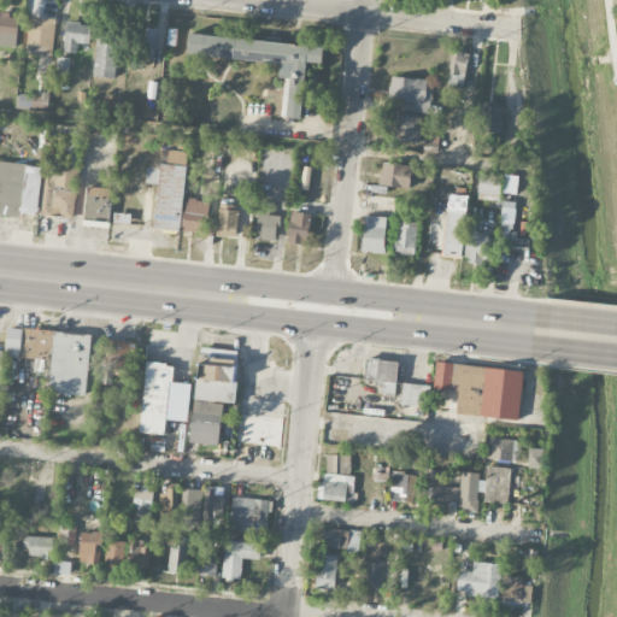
[(0,15),(0,46),(17,47),(18,16),(0,15)]
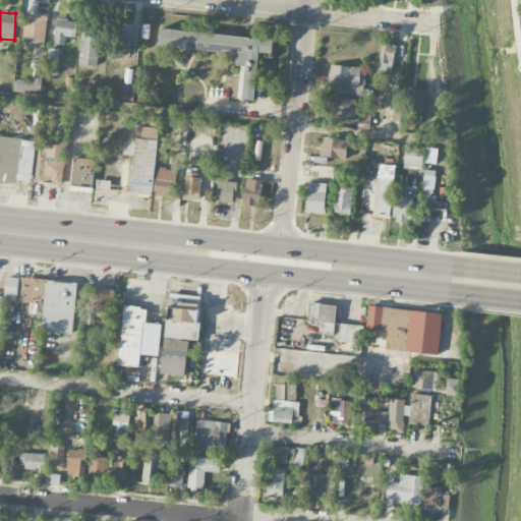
[(46,47),(46,15),(24,14),(23,47),(46,47)]
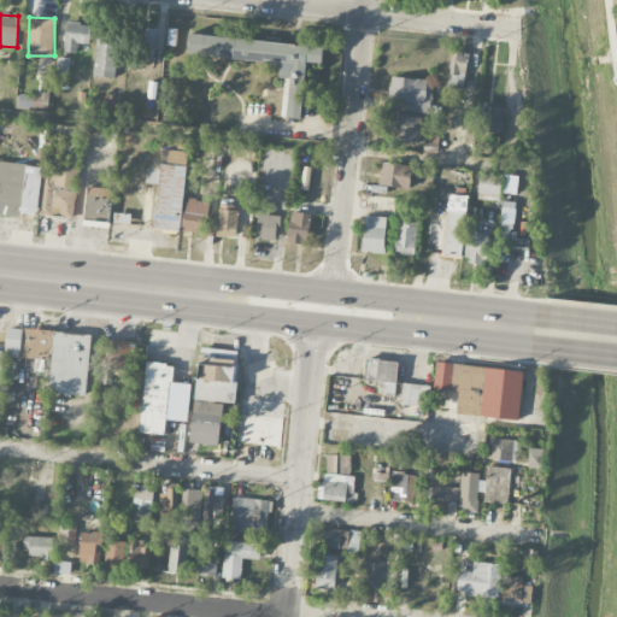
[(90,24),(65,22),(63,52),(77,53),(77,43),(89,45),(90,24)]
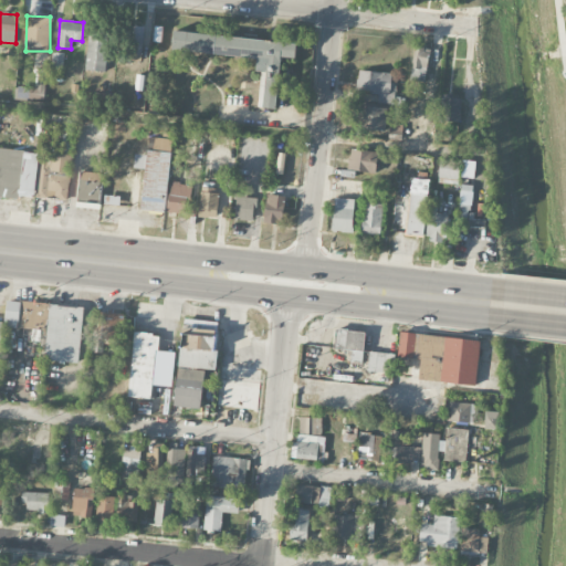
[(142,54),(145,27),(132,25),(128,53),(142,54)]
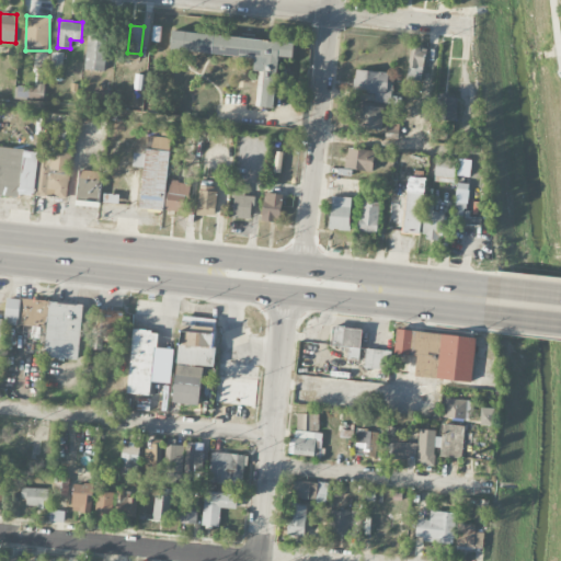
[(254,57),(253,71),(259,71),(255,106),(274,107),(278,57),(293,58),(294,43),(170,31),(168,49),(254,57)]
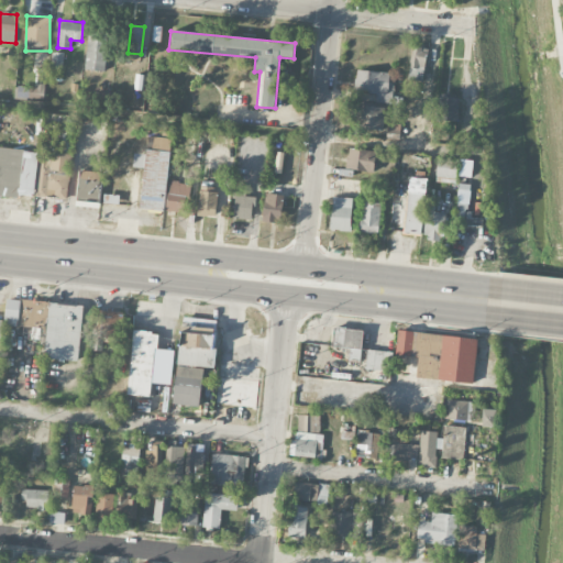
[(85,70),(106,70),(107,37),(86,37),(85,70)]
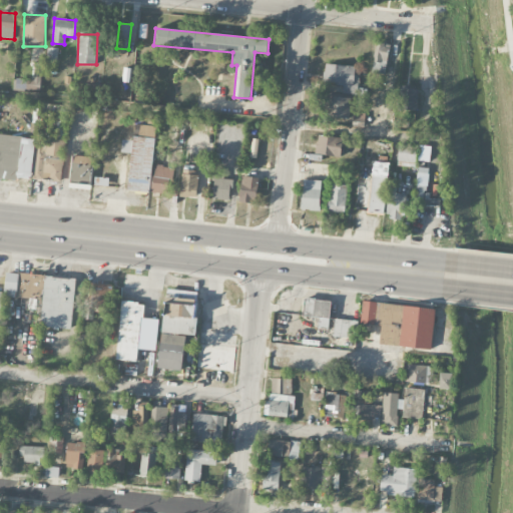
[(391,45),(377,42),(371,72),(384,75),(391,45)]
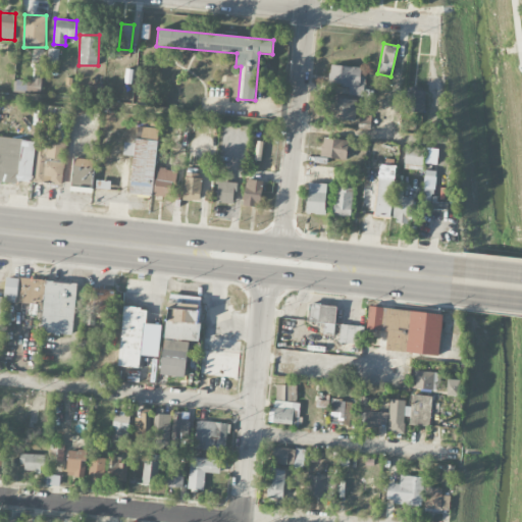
[(59,49),(49,49),(48,64),(59,64),(59,49)]
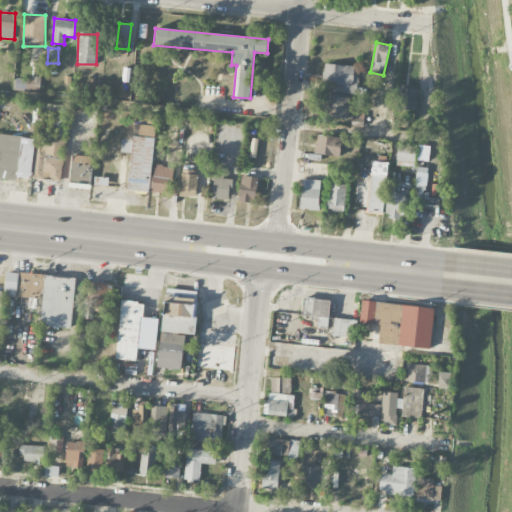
[(357,66),(323,64),(322,81),(342,82),(341,93),(356,94),(357,66)]
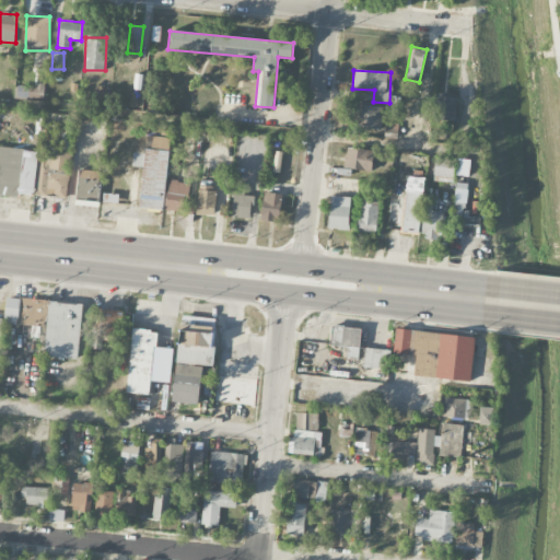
[(44,98),(45,88),(27,86),(26,98),(44,98)]
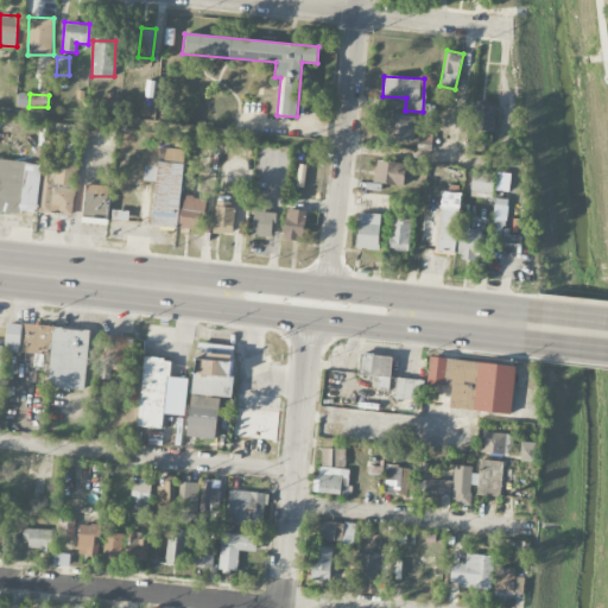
[(474,131),(494,131),(495,103),(475,103),(474,131)]
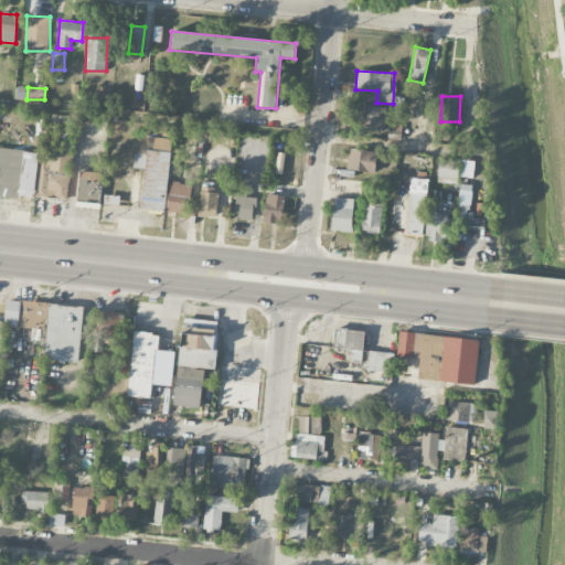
[(359,129),(385,130),(386,107),(360,106),(359,129)]
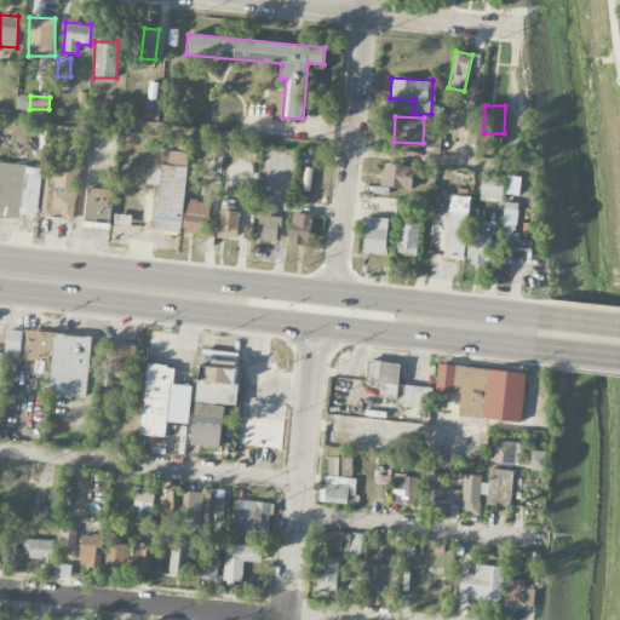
[(442,137),(426,136),(425,150),(440,151),(442,137)]
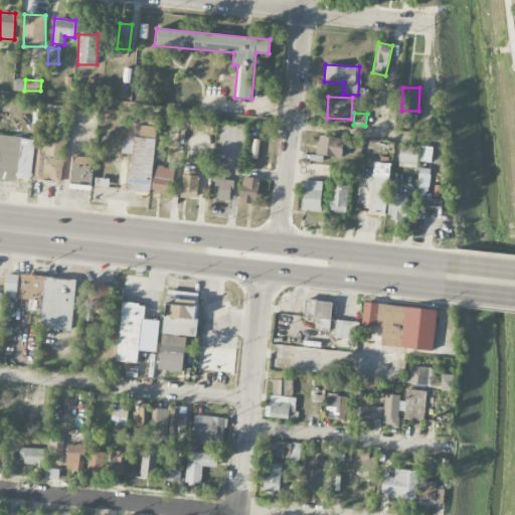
[(67,119),(51,117),(48,134),(64,136),(67,119)]
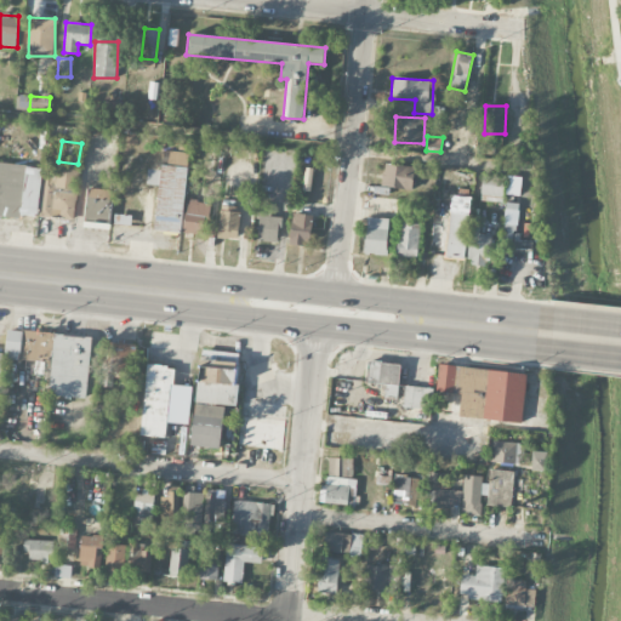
[(188,165),(189,153),(163,151),(161,163),(188,165)]
